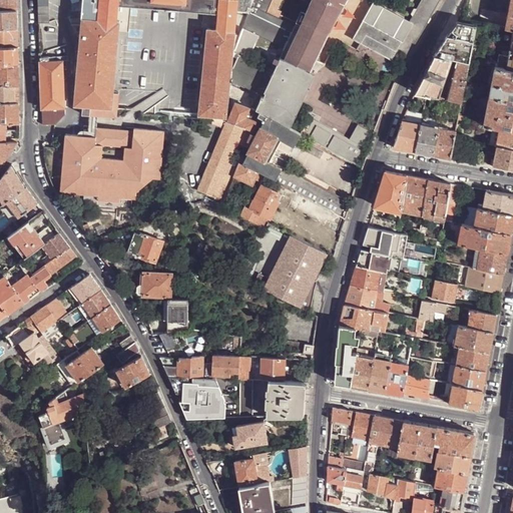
[(17,0),(0,0),(0,5),(0,10),(18,10),(18,3),(17,0)]
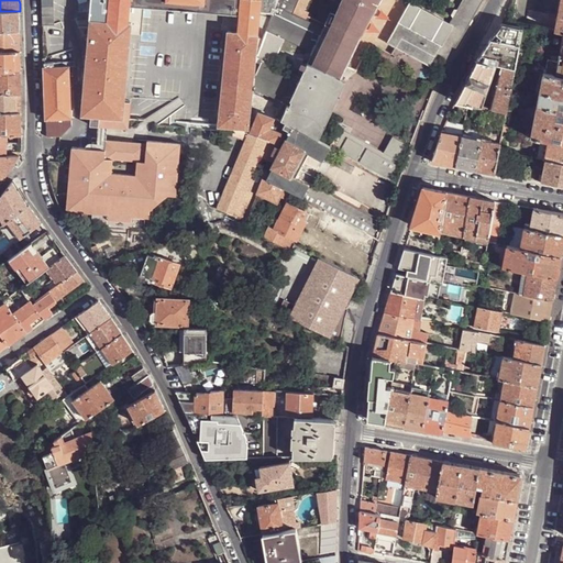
[(40,0),(42,25),(53,24),(52,0),(40,0)]
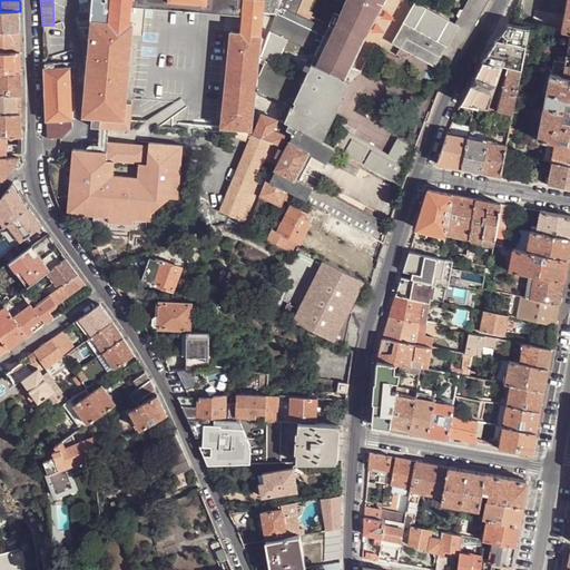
[(92,0),(91,20),(129,25),(129,23),(131,5),(131,0),(92,0)]
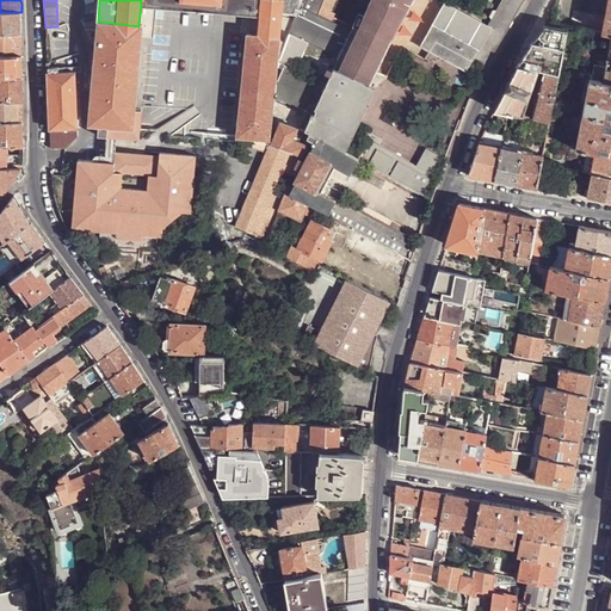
[(168,0),(168,7),(232,12),(232,5),(179,0),(168,0)]
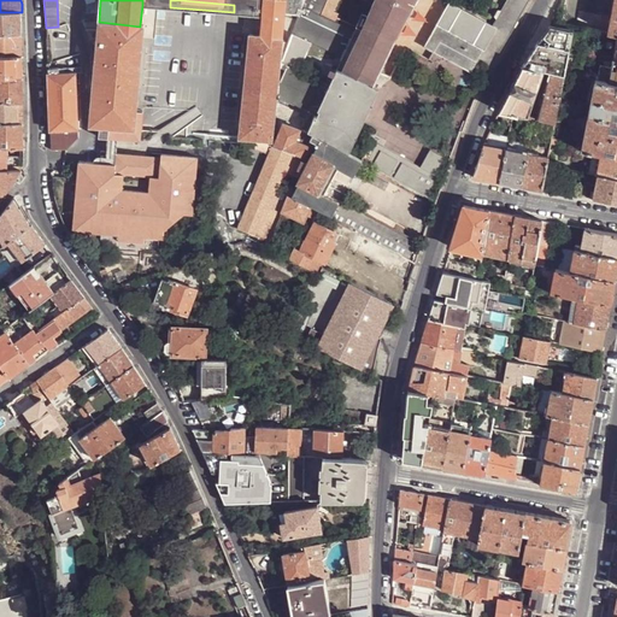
[(234,0),(234,5),(234,12),(262,15),(263,0),(234,0)]
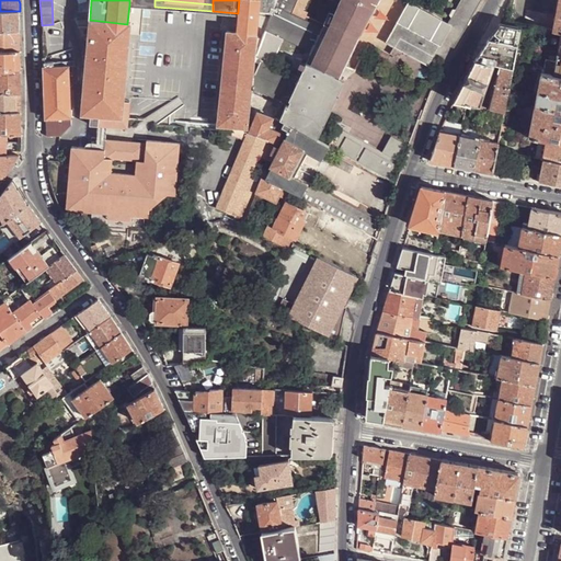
[(239,0),(238,13),(237,33),(256,34),(259,10),(272,11),(274,7),(276,0),(239,0)]
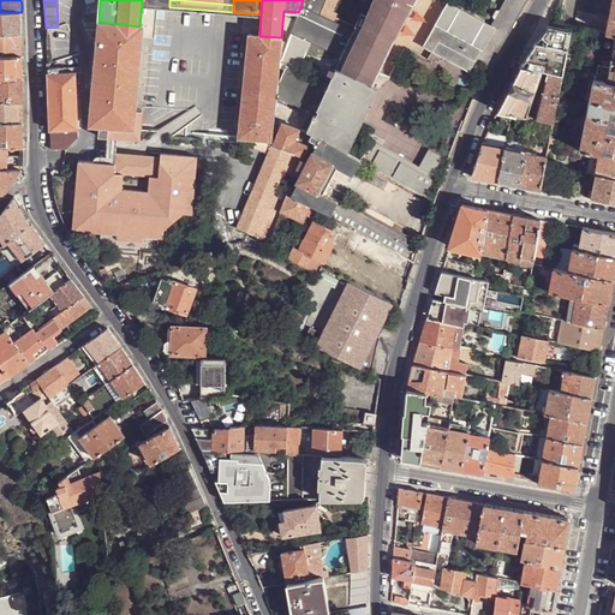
[(336,67),(372,84),(377,72),(392,40),(415,0),(303,0),(300,7),(320,16),(326,0),(366,0),(366,3),(356,27),(353,31),(341,58),(336,67)]
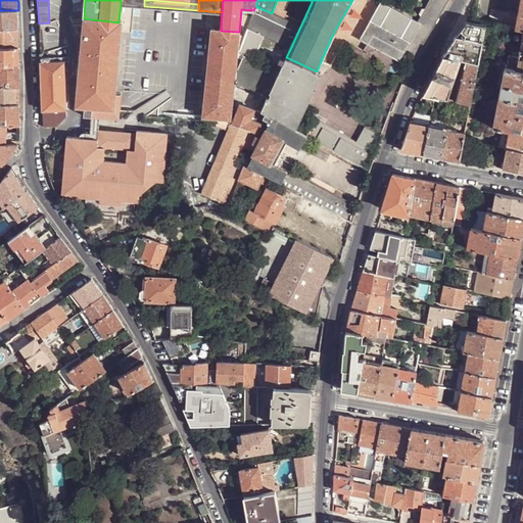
[(300,27),(302,22),(286,15),(287,11),(283,10),(287,0),(307,0),(312,2),(312,0),(277,0),(272,13),(276,15),(298,26),(300,27)]
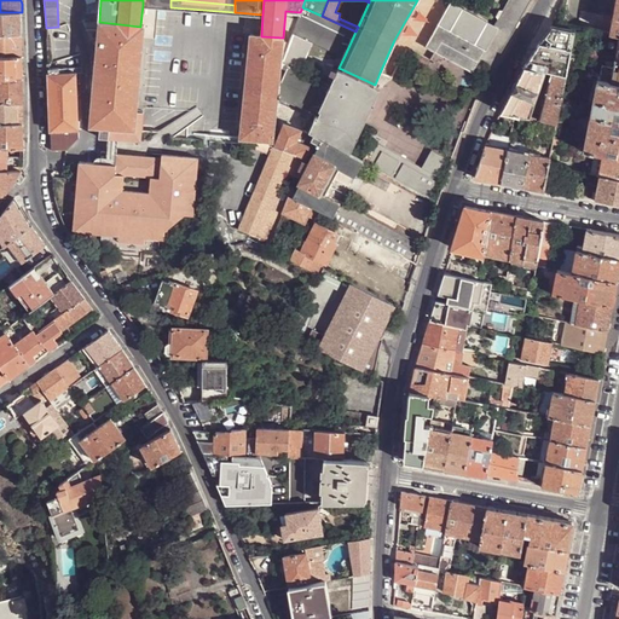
[(497,27),(507,10),(510,11),(515,0),(508,0),(495,25),(497,27)]
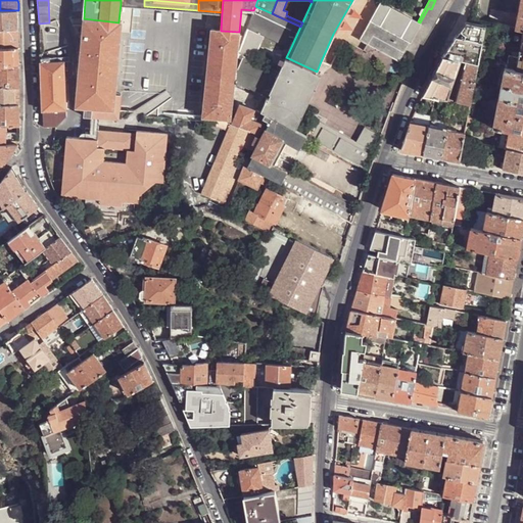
[(434,26),(447,0),(435,0),(431,9),(428,8),(420,22),(432,30),(434,26)]
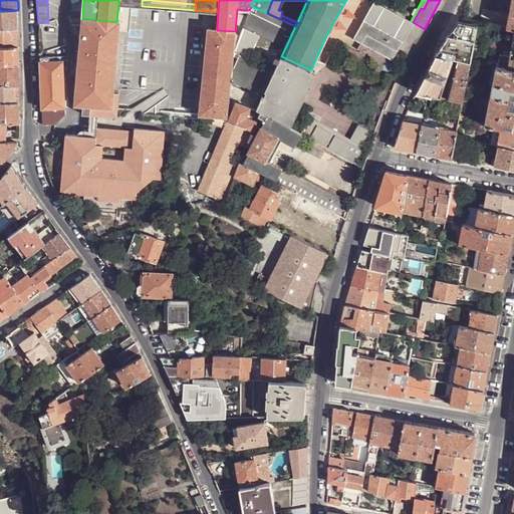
[(467,0),(465,6),(484,9),(489,10),(490,0),(467,0)]
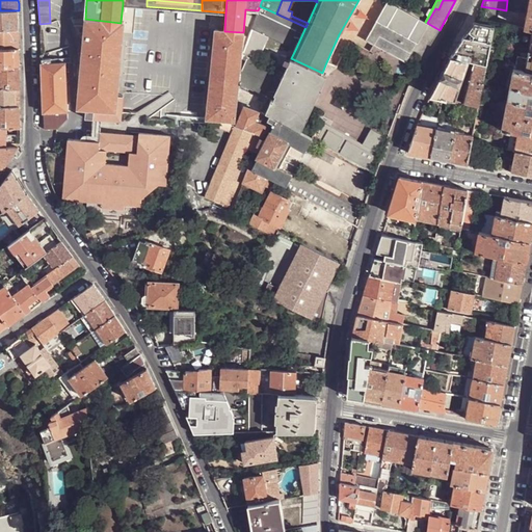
[(410,53),(427,23),(425,22),(388,2),(367,40),(389,51),(391,48),(408,58),(410,53)]
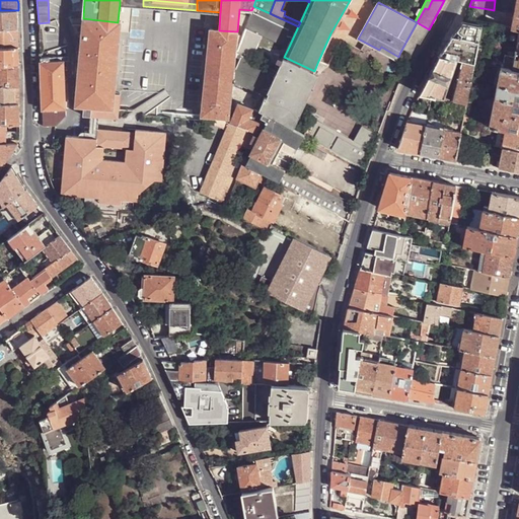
[(261,36),(288,49),(298,26),(296,25),(274,15),(270,13),(253,6),(251,10),(244,29),(261,36)]
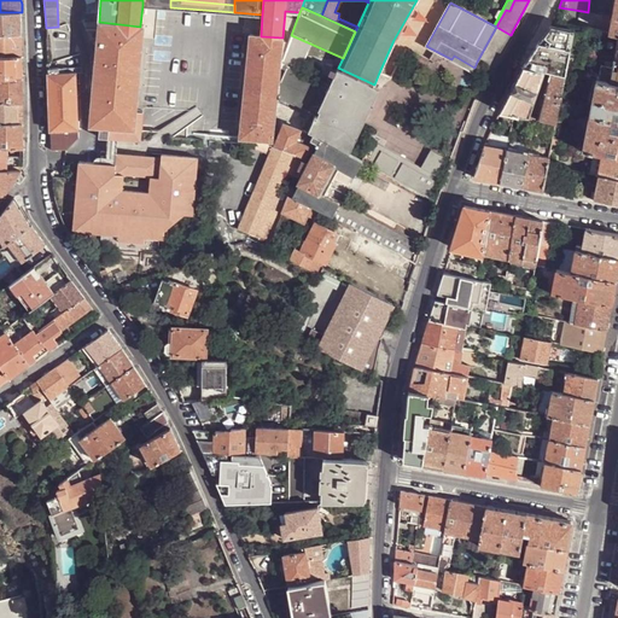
[(599,30),(601,15),(588,12),(582,11),(579,27),(599,30)]
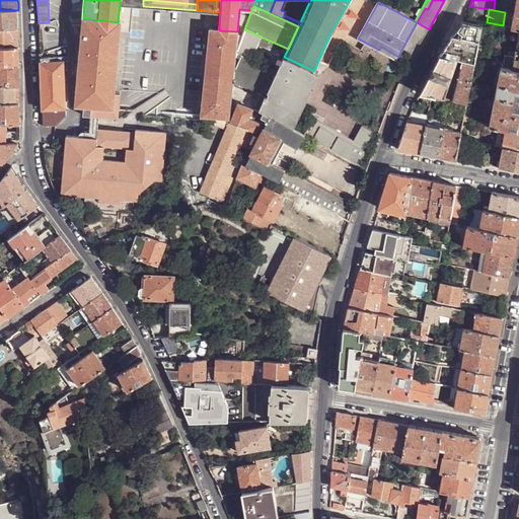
[(0,28),(19,28),(18,10),(0,10),(0,28)]
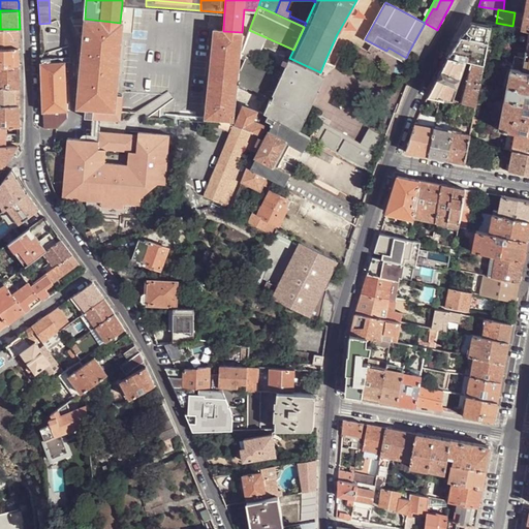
[(522,27),(525,14),(515,12),(512,26),(521,27),(522,27)]
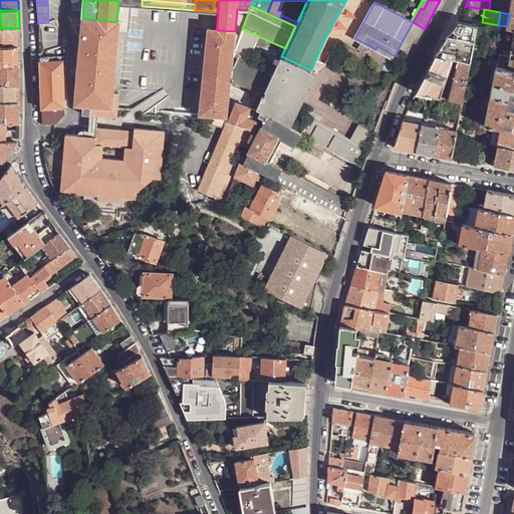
[(82,18),(74,105),(81,106),(81,113),(89,113),(89,110),(97,111),(97,114),(117,116),(119,93),(113,92),(119,22),(116,22),(82,18)]
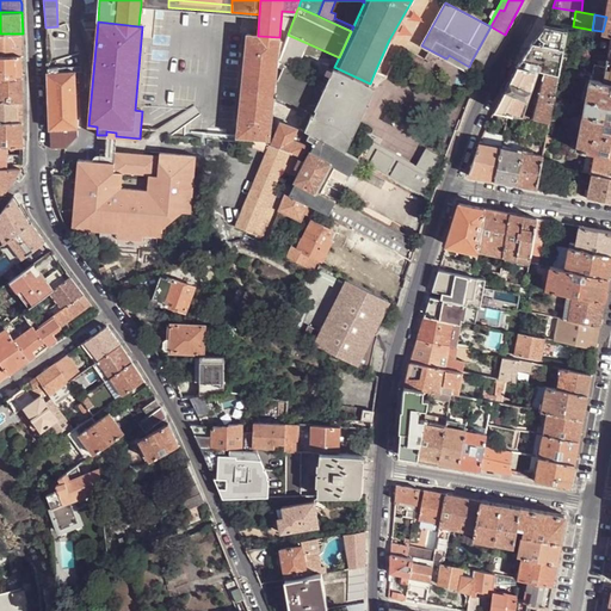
[(471,61),(485,69),(495,49),(505,35),(491,26),(471,61)]
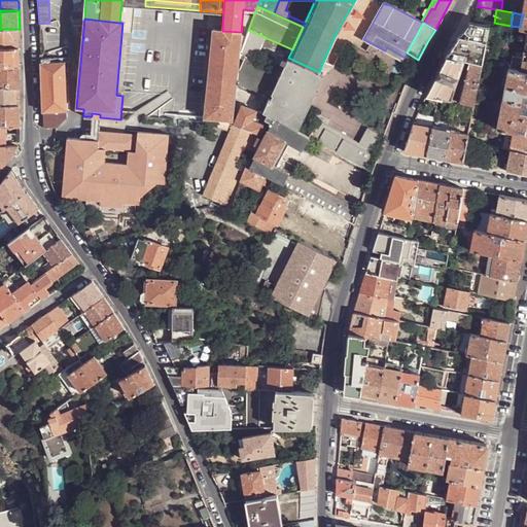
[(20,40),(20,29),(0,29),(0,47),(20,48),(20,40)]
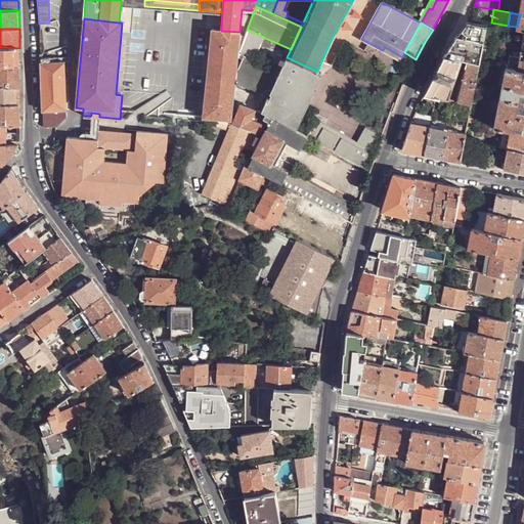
[(237,55),(239,32),(221,31),(212,30),(203,119),(215,120),(231,121),(234,83),(237,55)]
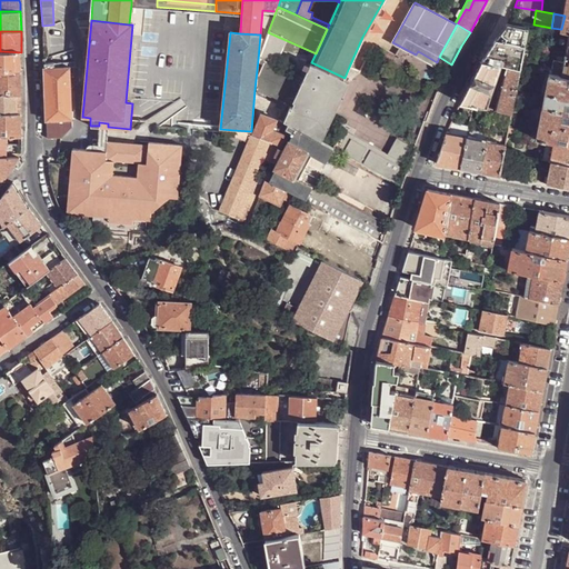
[(258,60),(275,67),(286,40),(268,32),(258,60)]
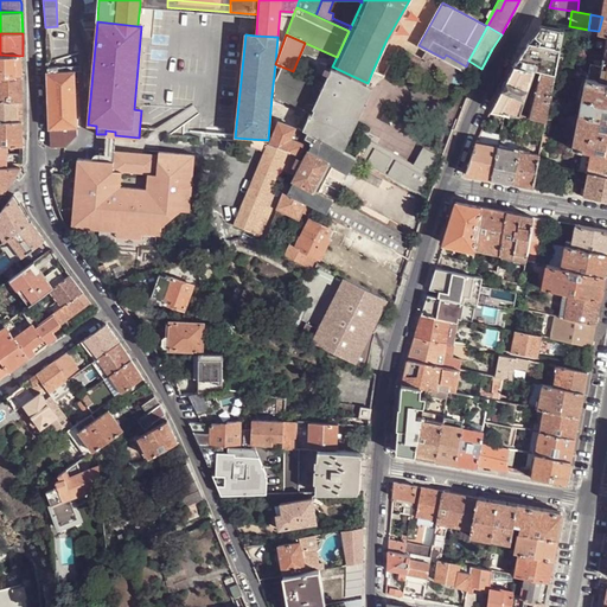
[(524,50),(516,64),(531,68),(536,55),(524,50)]
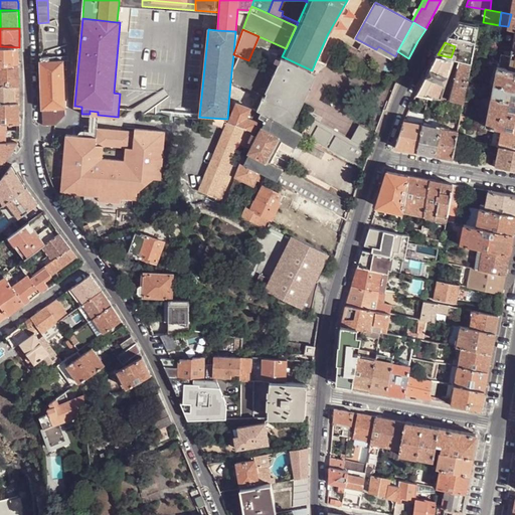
[(19,56),(19,47),(0,46),(0,65),(20,65),(19,56)]
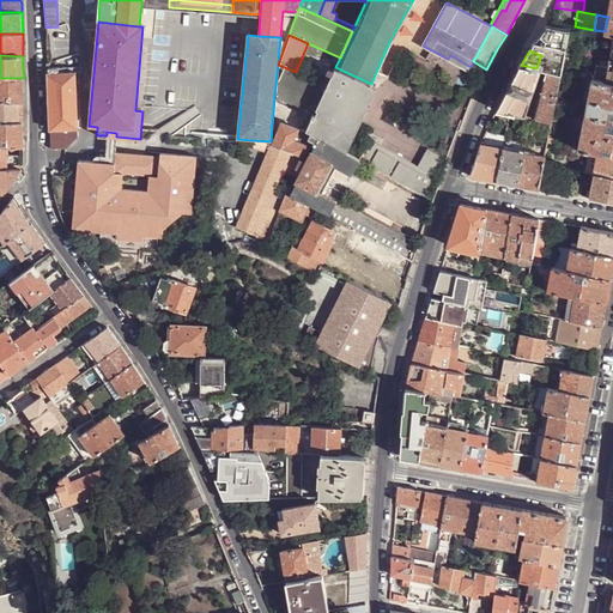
[(606,82),(608,66),(596,64),(594,79),(606,82)]
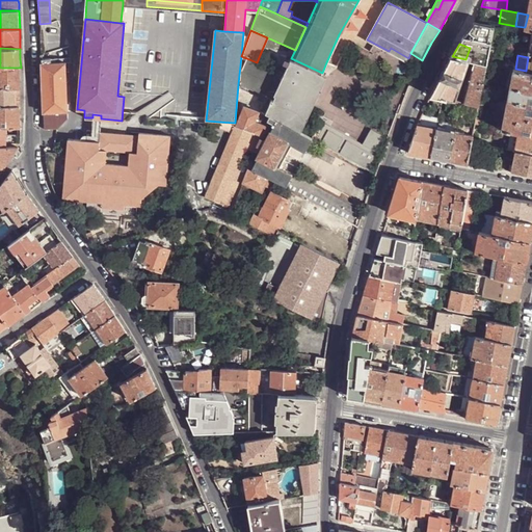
[(238,84),(272,99),(284,75),(257,62),(241,56),(238,84)]
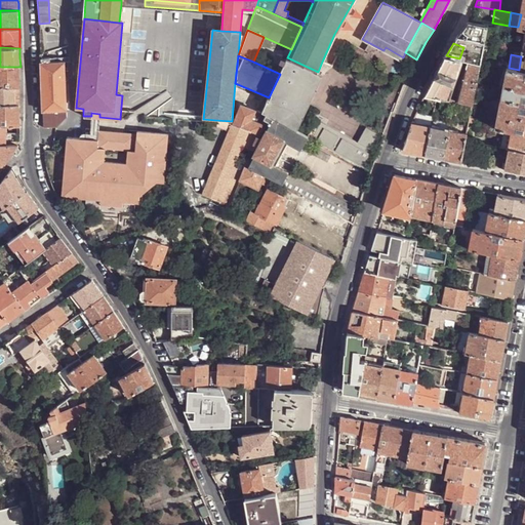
[(445,55),(427,94),(437,96),(443,97),(448,98),(461,63),(462,58),(459,58),(446,55),(445,55)]
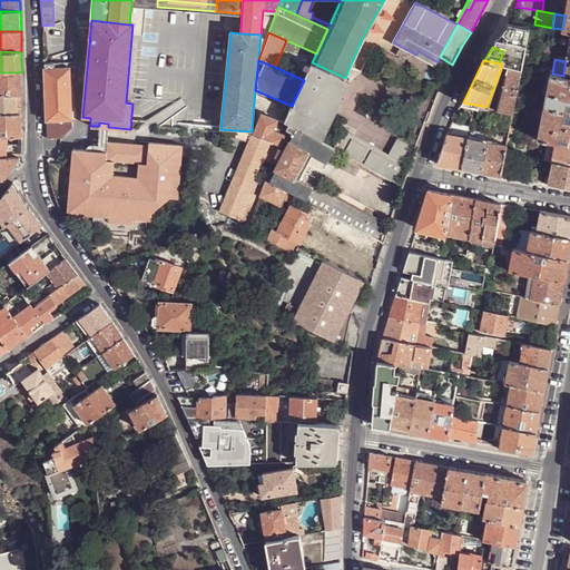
[(323,141),(350,82),(344,80),(345,78),(312,62),(304,80),(292,106),(285,123),(290,125),(296,128),(323,141)]
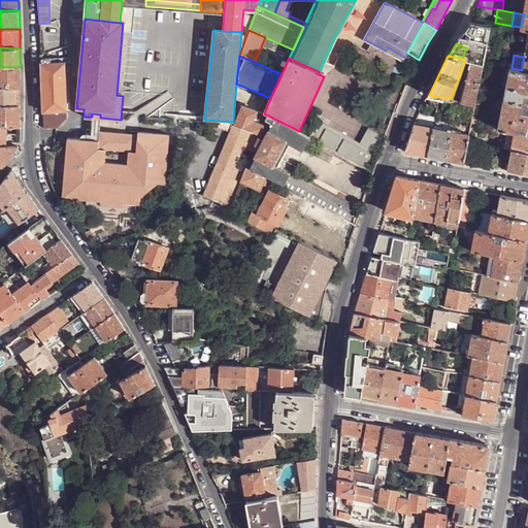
[(483,62),(471,60),(463,101),(468,102),(474,103),(476,94),(483,62)]
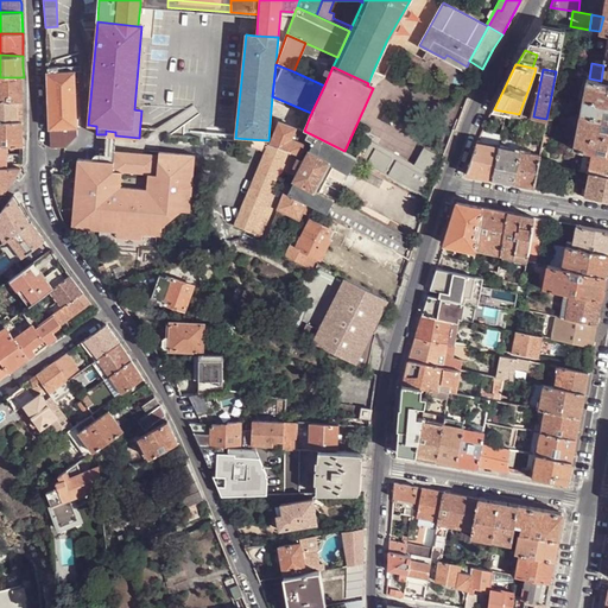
[(49,128),(76,127),(75,71),(57,71),(46,73),(49,128)]
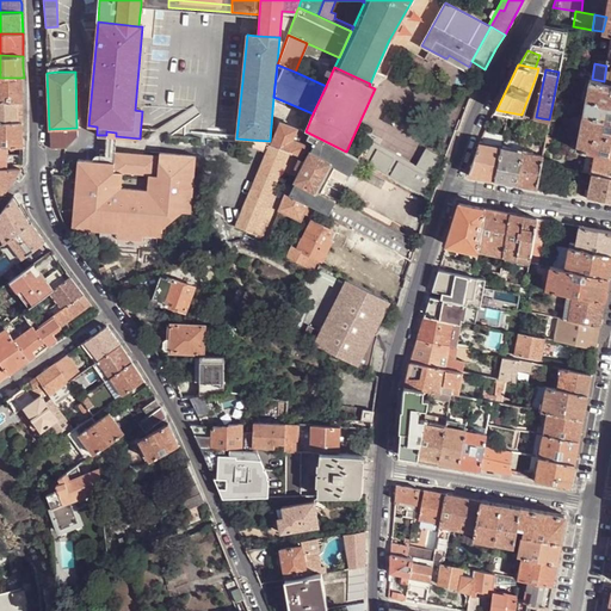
[(24,87),(24,78),(0,78),(0,100),(24,102),(24,87)]
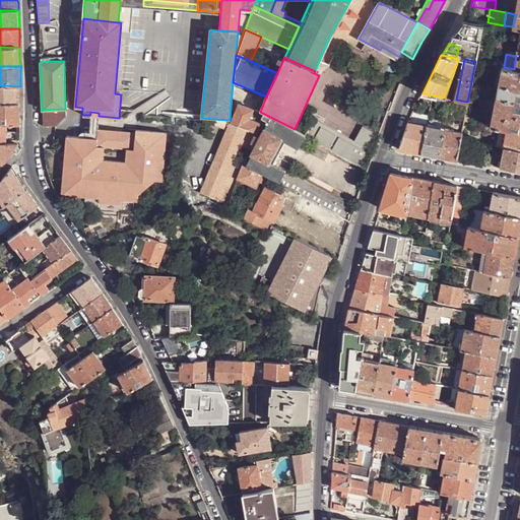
[(519,70),(514,69),(504,67),(503,67),(497,96),(519,101),(519,70)]
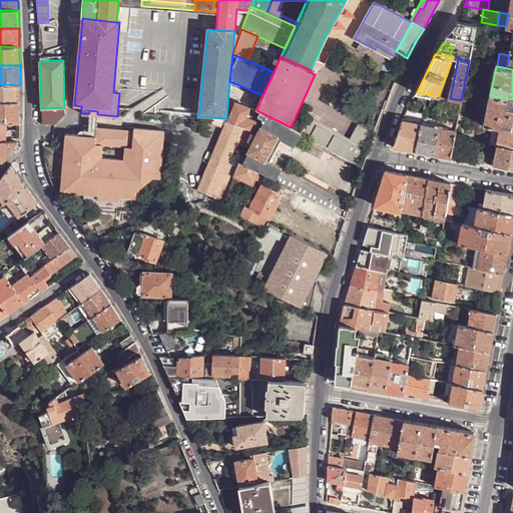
[(20,94),(20,85),(0,84),(0,102),(20,103),(20,94)]
